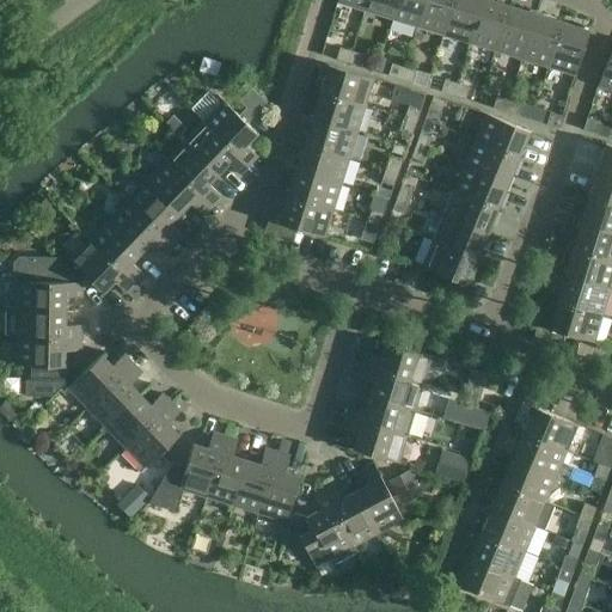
[(337,0),(337,2),(365,11),(367,0),(337,0)]
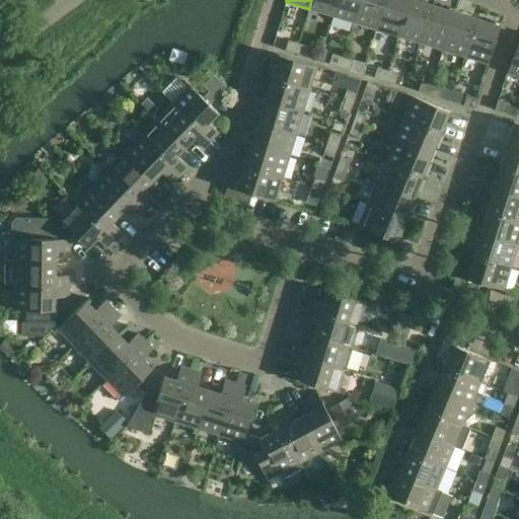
[(311,0),(309,9),(330,16),(336,0),(311,0)]
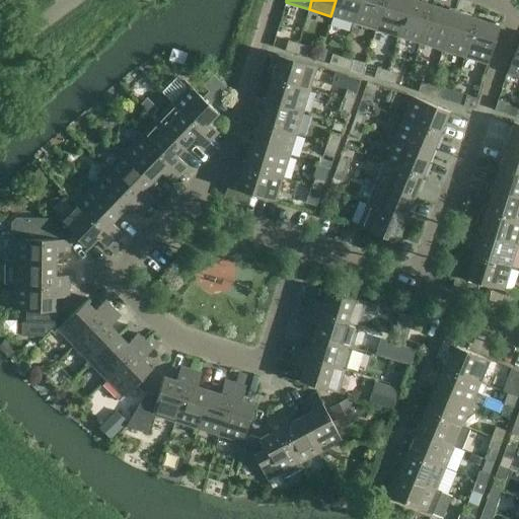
[(359,0),(336,0),(330,16),(353,22),(359,0)]
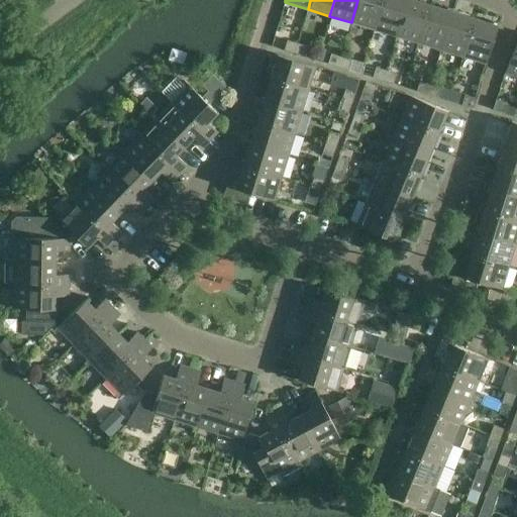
[(383,0),(357,0),(351,22),(374,29),(383,0)]
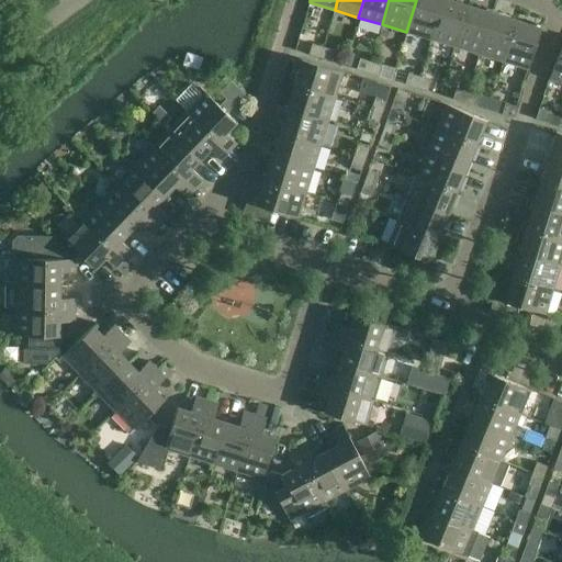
[(442,0),(416,0),(406,32),(430,40),(442,0)]
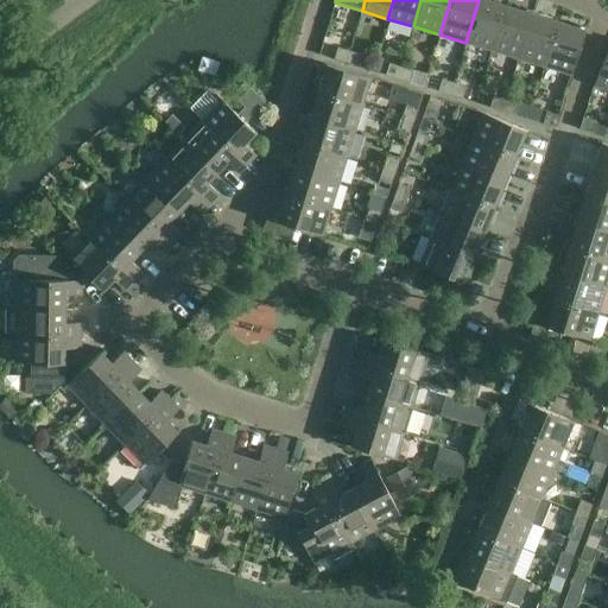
[(506,6),(485,0),(479,0),(466,43),(492,51),(506,6)]
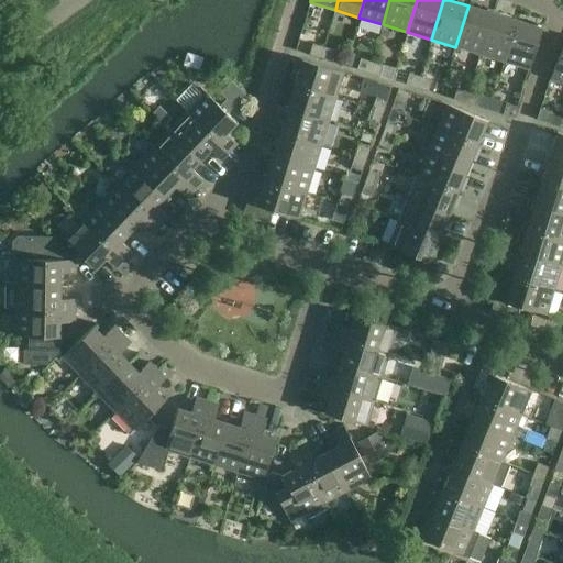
[(455,47),(479,54),(492,13),(468,6),(455,47)]
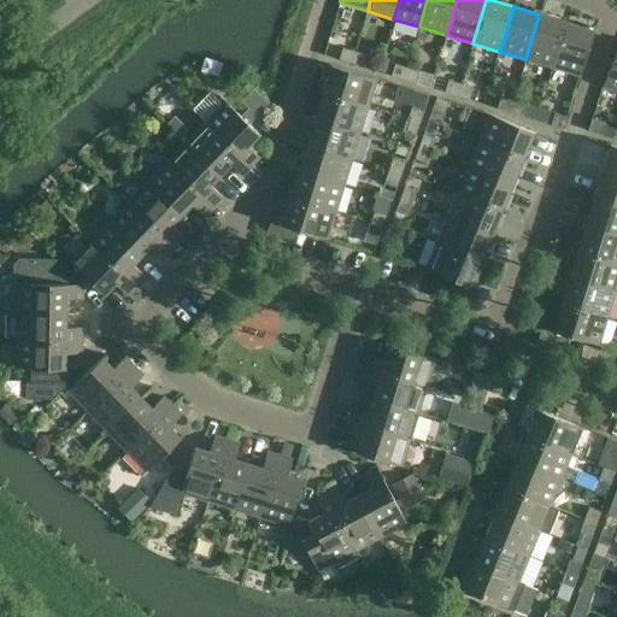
[(565,23),(539,15),(526,59),(551,68),(565,23)]
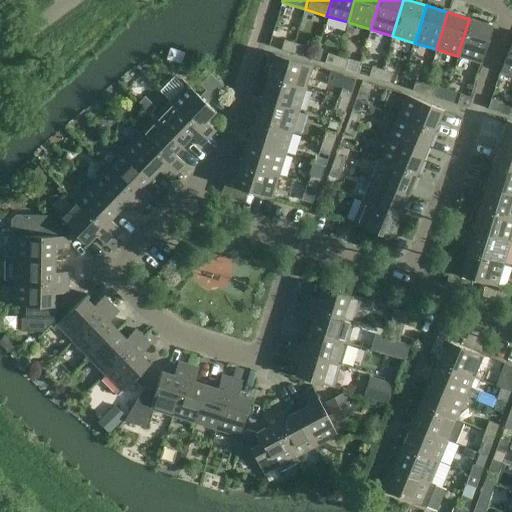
[(469,19),(457,56),(481,63),(492,26),(469,19)]
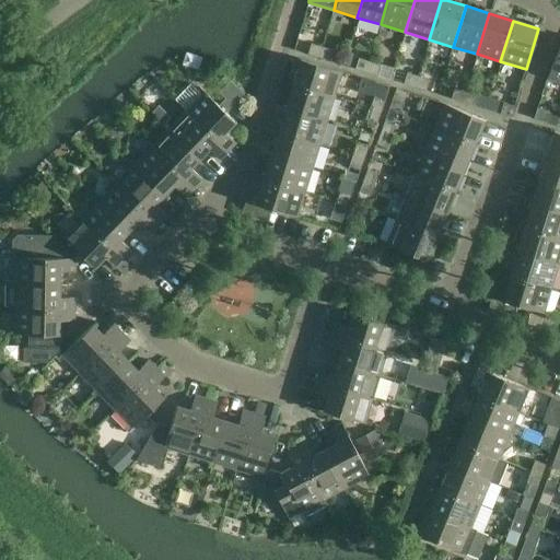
[(310,44),(306,56),(318,59),(322,48),(310,44)]
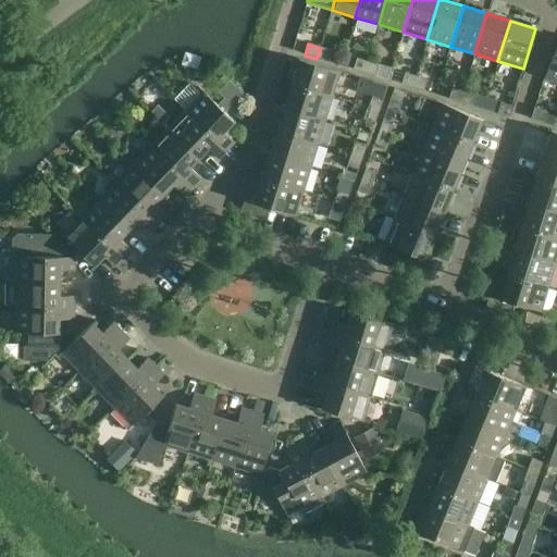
[(556,45),(544,77),(556,83),(556,45)]
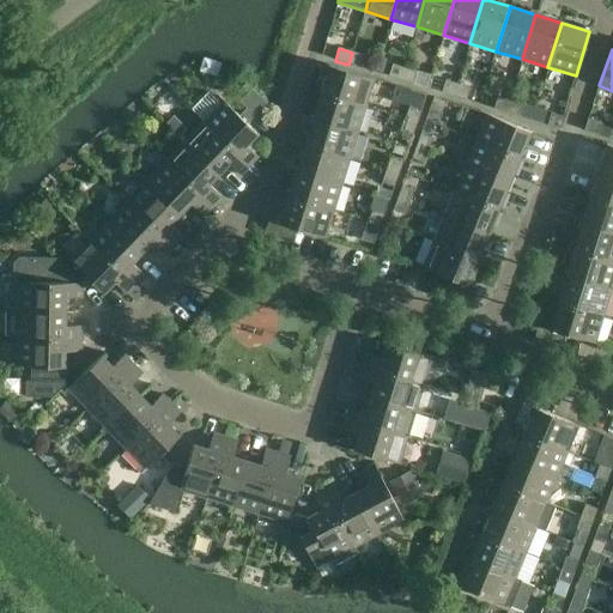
[(360,68),(364,55),(352,53),(349,65),(360,68)]
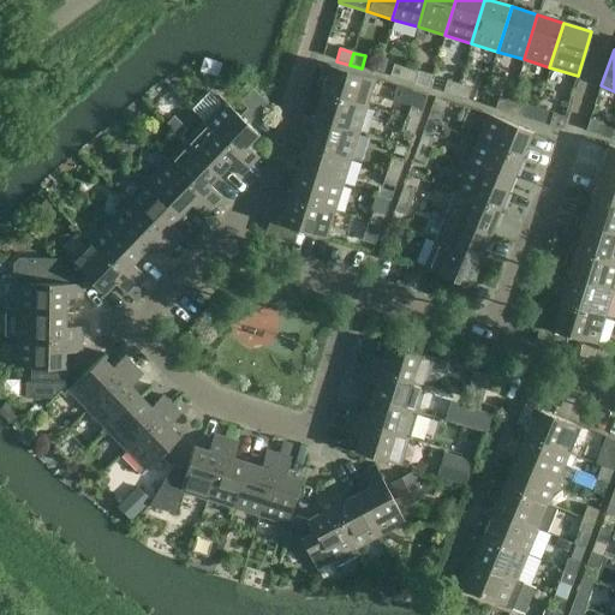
[(321,93),(345,101),(366,107),(375,79),(329,65),(321,93)]
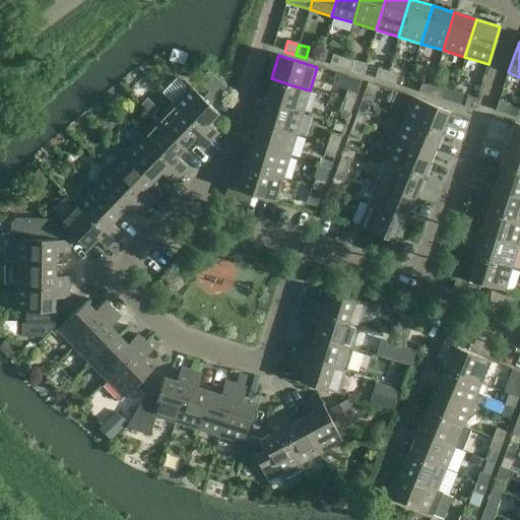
[(332,55),(329,65),(339,68),(343,58),(332,55)]
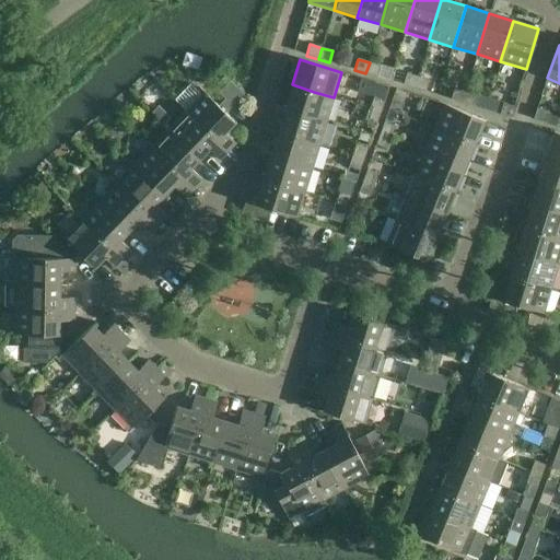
[(376,77),(381,66),(370,62),(365,73),(376,77)]
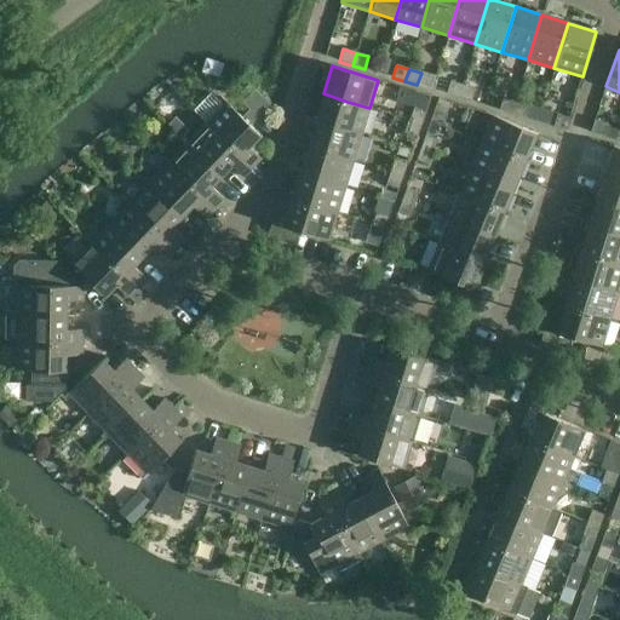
[(449,82),(446,95),(459,98),(463,86),(449,82)]
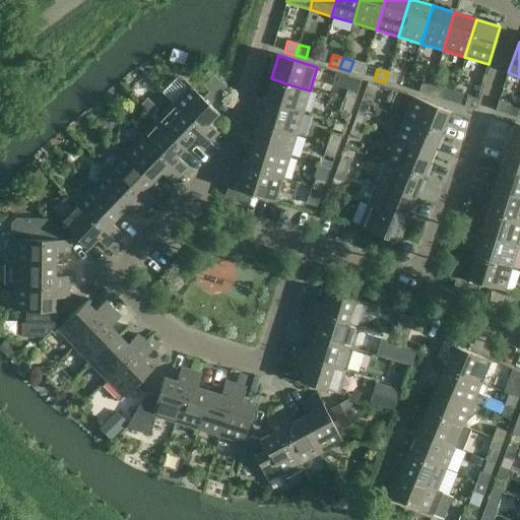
[(395,85),(398,75),(388,72),(385,82),(395,85)]
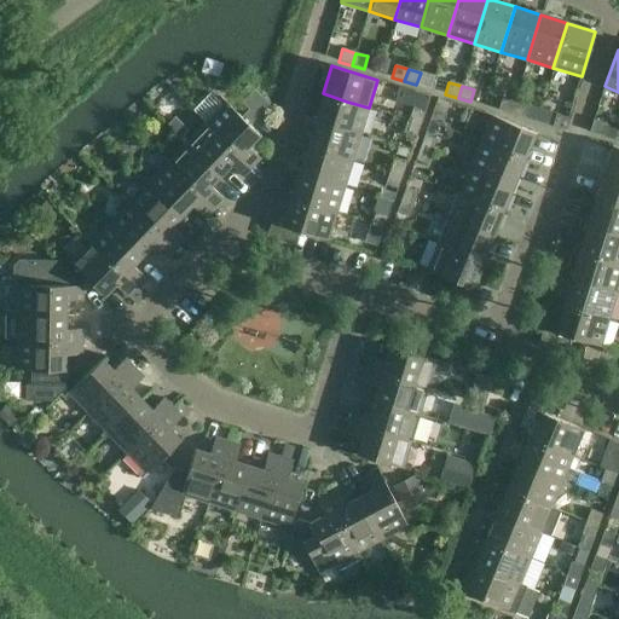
[(323,93),(314,120),(360,133),(369,108),(347,102),(323,93)]
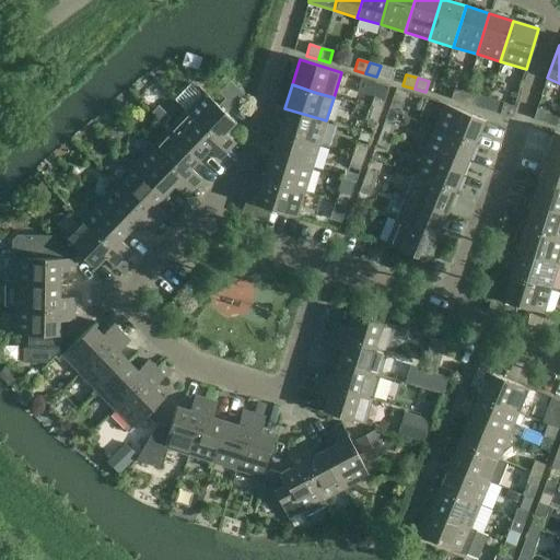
[(186,112),(228,152),(235,143),(224,132),(234,123),(199,88),(197,91),(201,95),(186,112)]
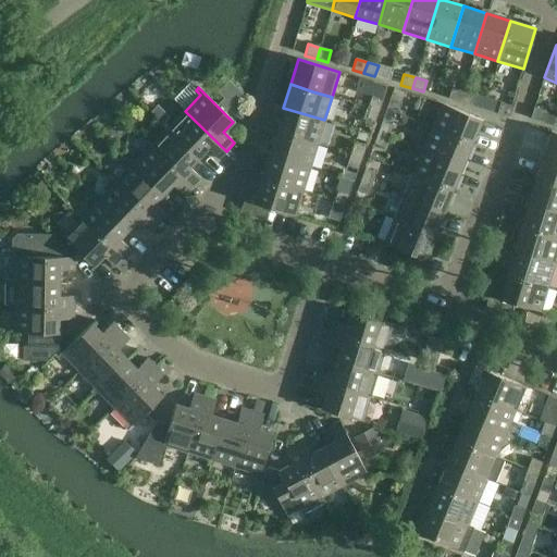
[(452,88),(448,99),(459,102),(462,91),(452,88)]
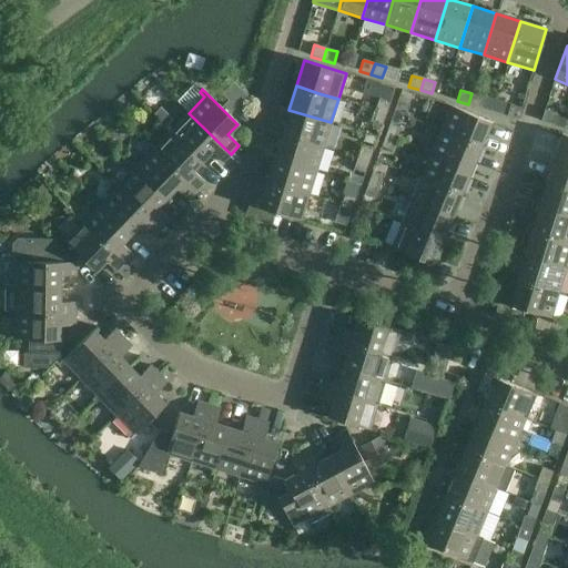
[(408,107),(412,94),(401,91),(397,102),(408,107)]
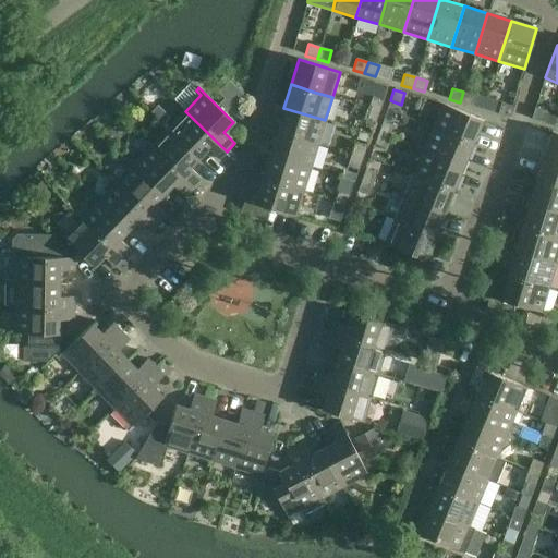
[(471,106),(474,95),(463,92),(460,102),(471,106)]
